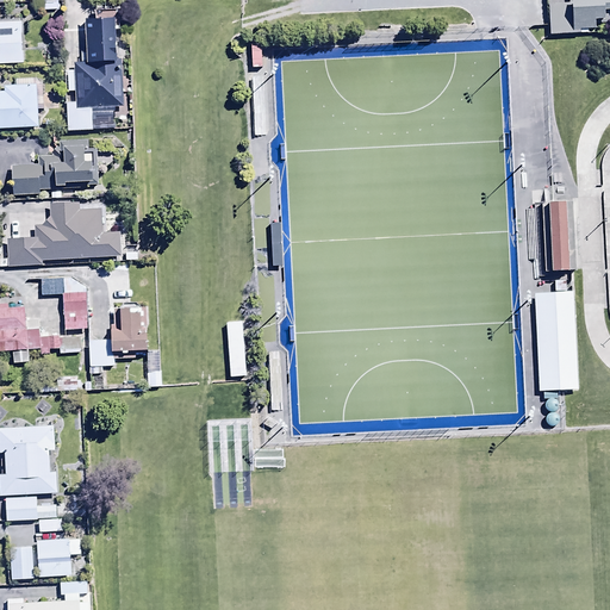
[(537,0),(503,0),(504,17),(539,16),(537,0)]
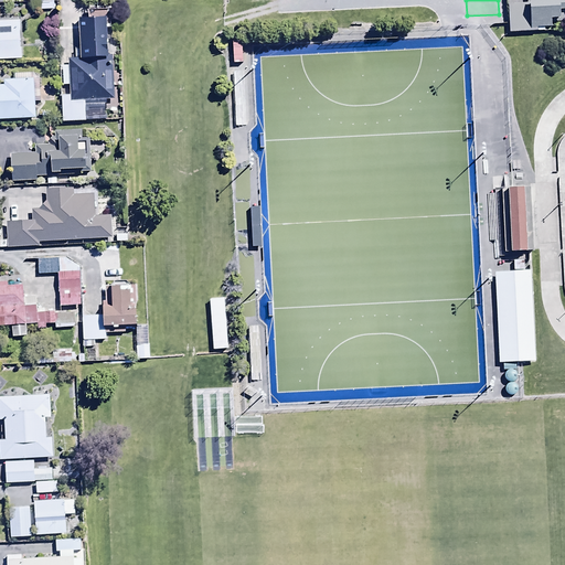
[(551,29),(551,22),(564,21),(564,0),(525,0),(526,4),(508,4),(508,32),(539,32),(539,29),(551,29)]
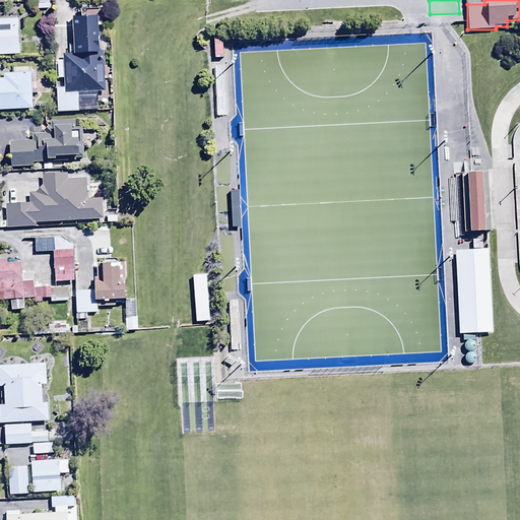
[(78,105),(94,105),(93,95),(98,95),(98,92),(104,91),(103,52),(100,52),(99,25),(102,25),(102,7),(80,8),(80,15),(73,15),(73,53),(63,53),(63,60),(57,60),(57,79),(64,79),(64,87),(57,87),(57,115),(78,115),(78,105)]
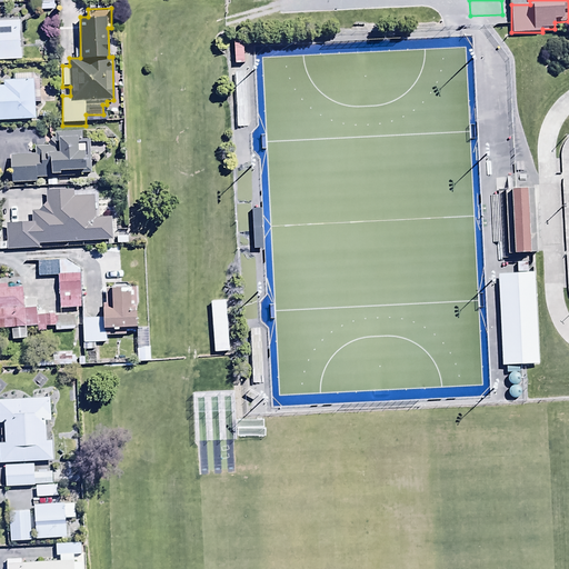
[(0,59),(21,59),(18,21),(0,21),(0,59)]
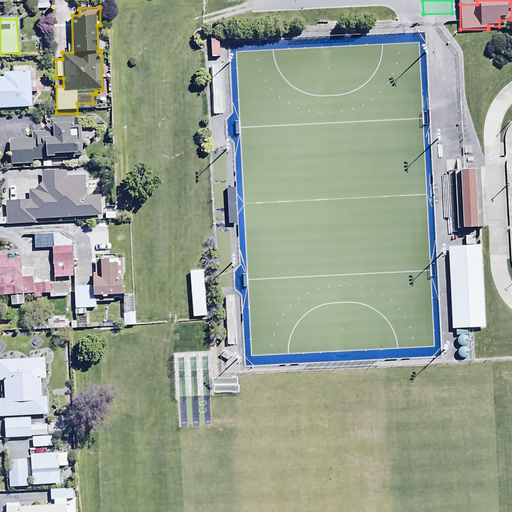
[(0,68),(0,98),(33,98),(32,62),(6,63),(6,68),(0,68)]
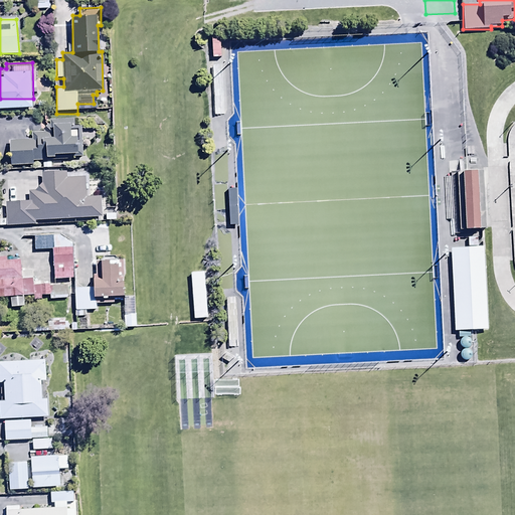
[(223,66),(213,66),(214,117),(224,117),(223,66)]
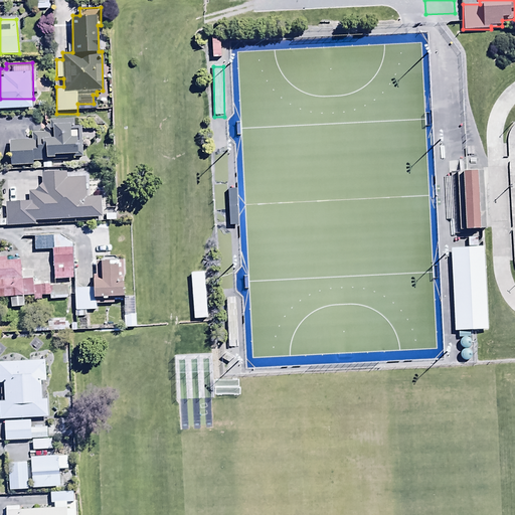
[(81,126),(73,126),(73,119),(50,120),(50,126),(44,126),(44,131),(31,132),(31,140),(9,140),(10,167),(33,166),(33,161),(74,159),(74,158),(82,158),(81,126)]
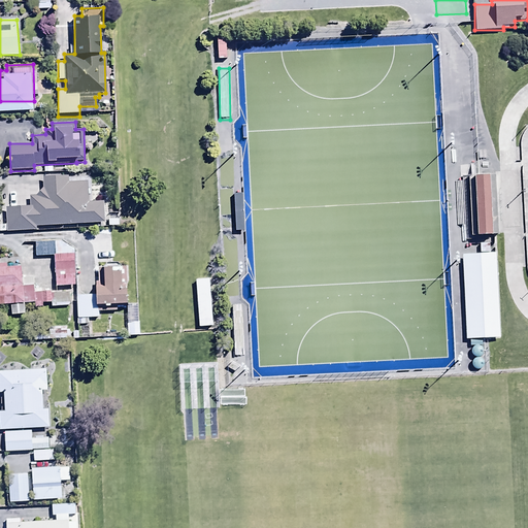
[(489,174),(468,174),(470,240),(491,240),(489,174)]
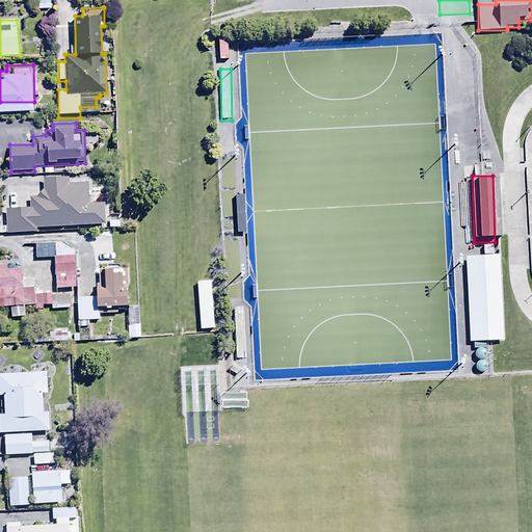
[(36,234),(36,229),(105,224),(104,204),(88,205),(87,184),(68,185),(68,178),(43,180),(44,189),(36,197),(30,197),(30,209),(6,210),(6,235),(36,234)]
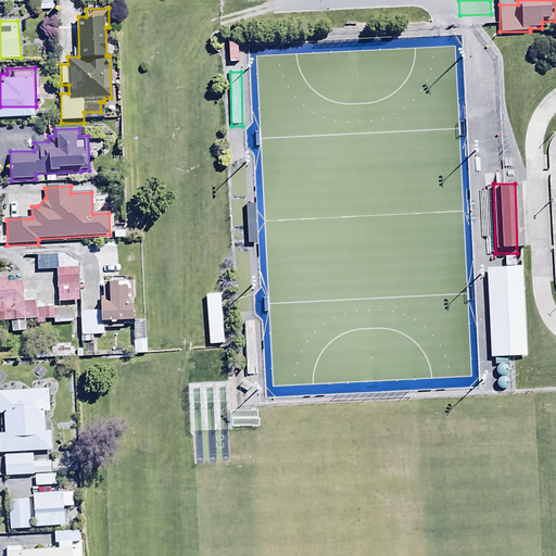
[(254,204),(245,204),(248,244),(255,243),(254,204)]
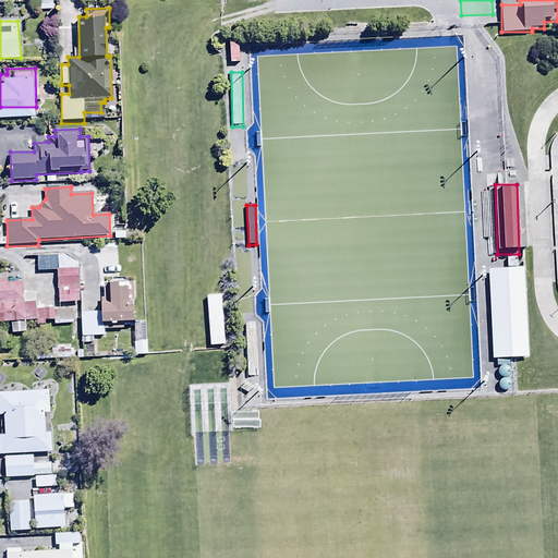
[(37,271),(57,271),(58,304),(81,303),(79,265),(65,255),(36,256),(37,271)]
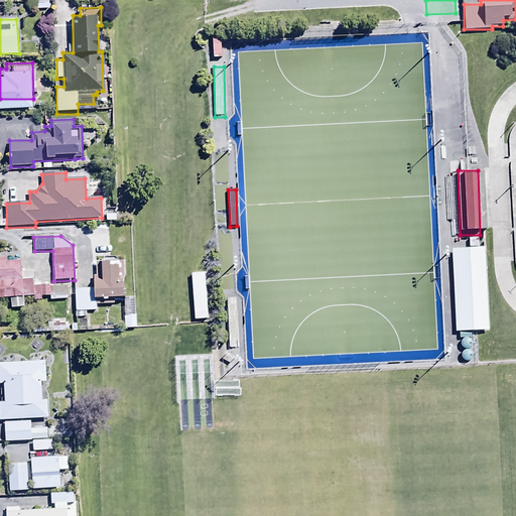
[(490,249),(450,250),(454,335),(493,333),(490,249)]
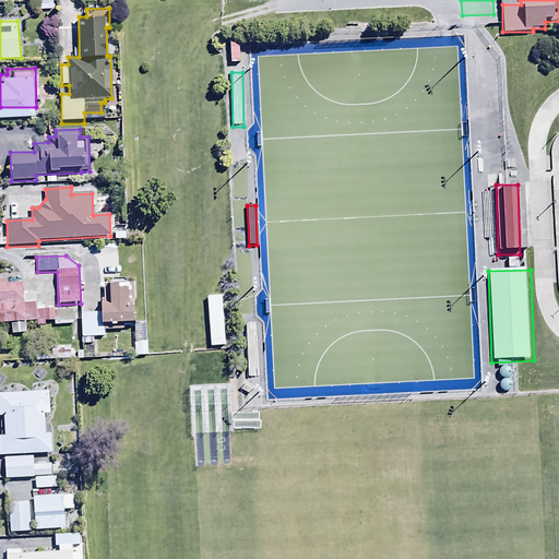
[(54,310),(35,311),(34,294),(22,294),(21,282),(7,283),(7,278),(0,278),(0,323),(11,323),(12,333),(26,332),(25,322),(36,322),(36,325),(46,324),(45,321),(55,321),(54,310)]
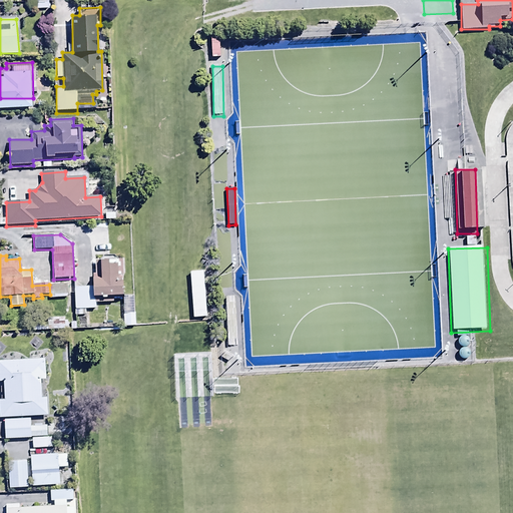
[(94,261),(95,274),(93,274),(93,287),(75,288),(75,316),(85,316),(85,310),(94,310),(94,304),(112,303),(112,295),(123,295),(123,259),(100,259),(100,261),(94,261)]
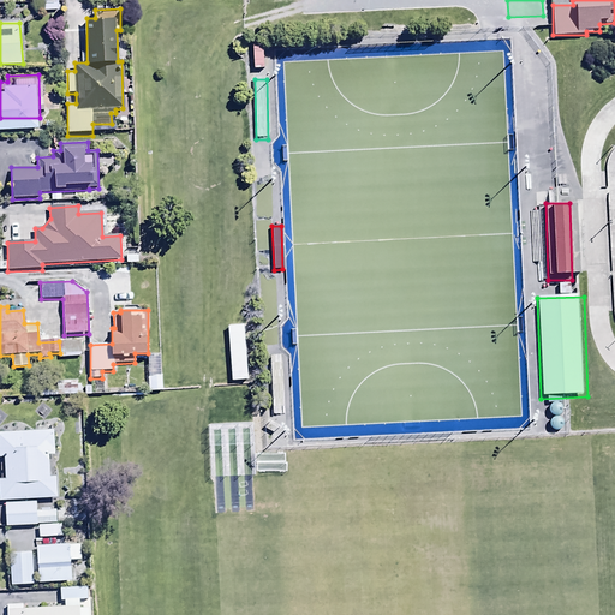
[(148,376),(161,376),(161,354),(147,354),(148,376)]
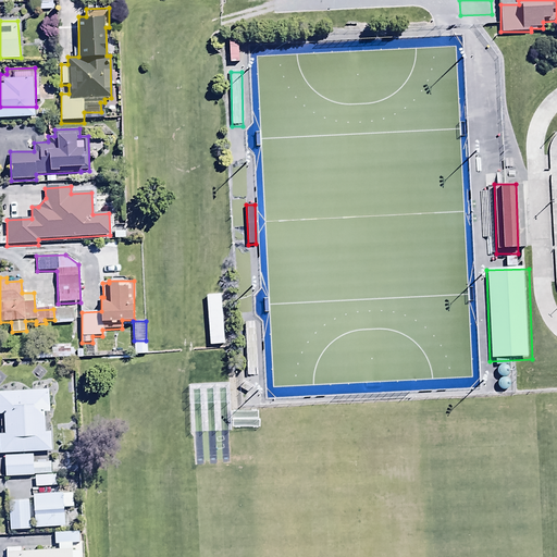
[(254,322),(244,323),(246,378),(256,376),(254,322)]
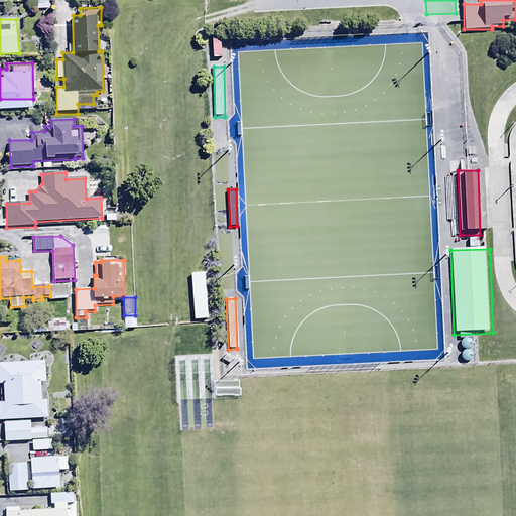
[(135,315),(124,315),(124,329),(135,329),(135,315)]
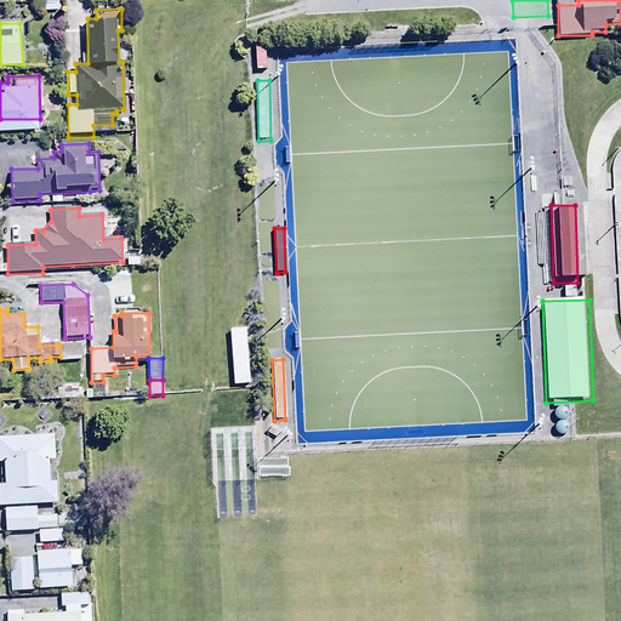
[(0,483),(0,506),(57,503),(56,482),(51,482),(50,461),(55,461),(53,436),(0,437),(0,463),(4,463),(5,483),(0,483)]
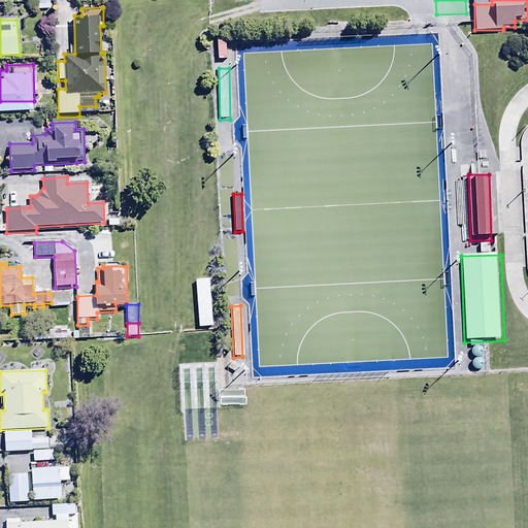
[(31,431),(4,432),(4,453),(32,452),(32,450),(47,449),(47,438),(32,439),(31,431)]
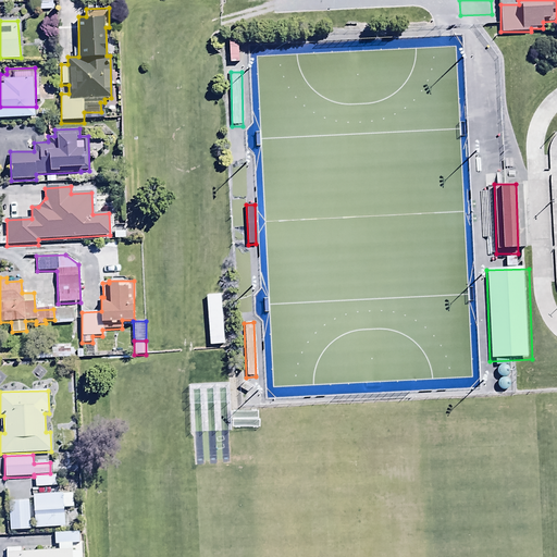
[(33,485),(34,503),(64,500),(63,483),(33,485)]
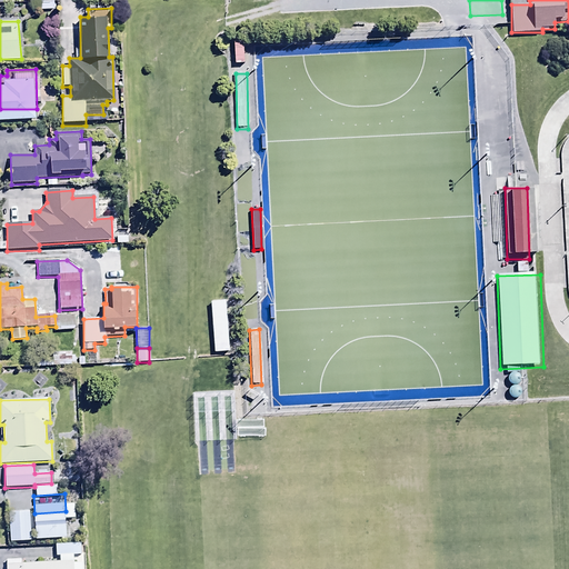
[(30,500),(9,500),(10,530),(30,530),(30,500)]
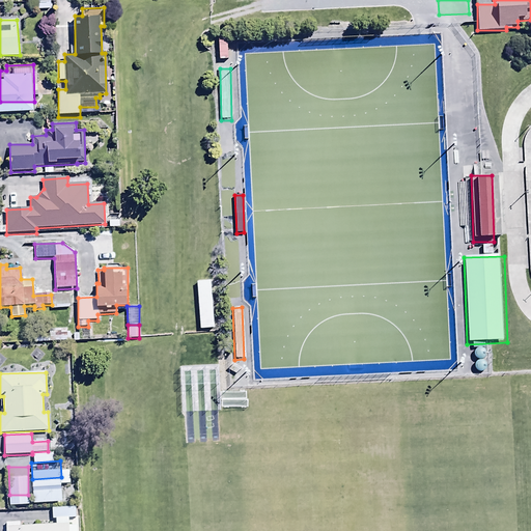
[(33,494),(62,492),(62,480),(33,481),(33,494)]
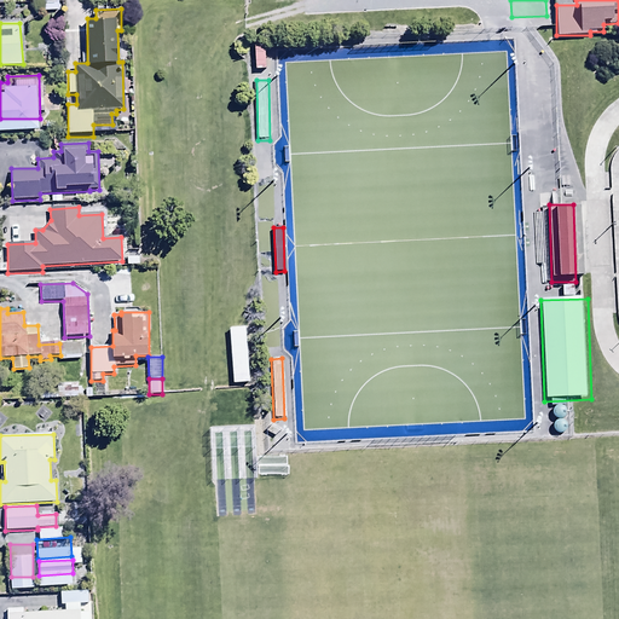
[(59,579),(61,593),(88,591),(87,579),(59,579)]
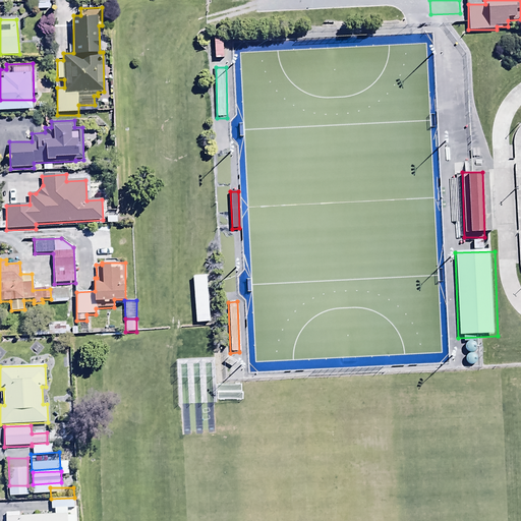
[(74,520),(74,516),(67,516),(67,514),(20,517),(19,512),(6,513),(5,520),(74,520)]
